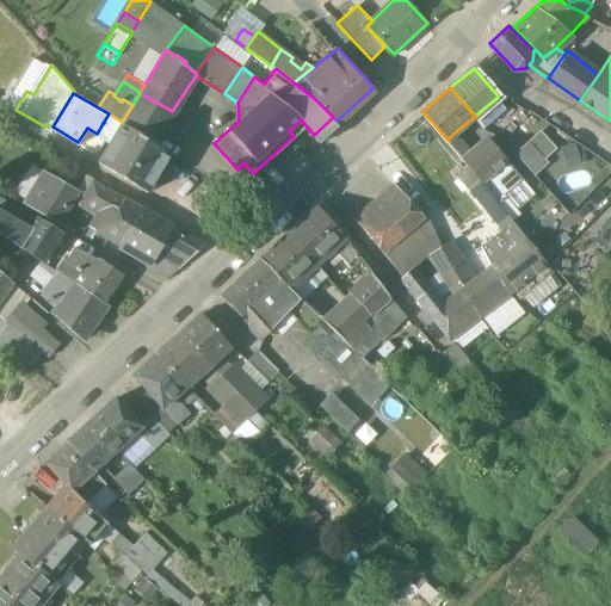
[(172,111),(140,93),(133,105),(122,122),(154,140),(172,111)]
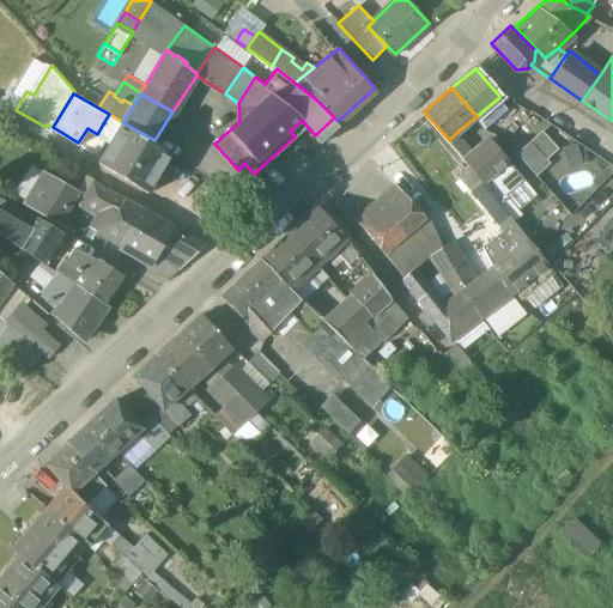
[(477,116),(484,126),(507,107),(499,97),(477,116)]
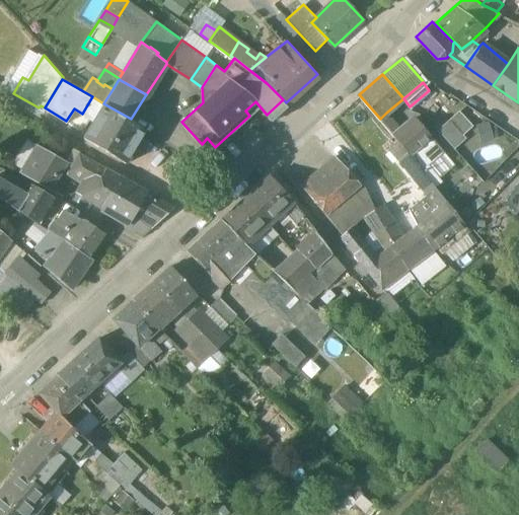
[(103,103),(92,96),(82,114),(93,121),(84,137),(126,161),(145,129),(130,120),(131,119),(103,103)]
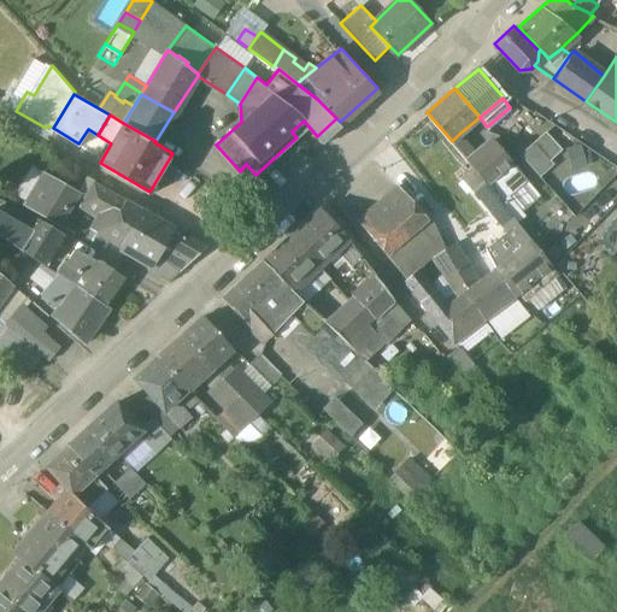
[(562,147),(546,130),(533,141),(548,159),(550,158),(562,147)]
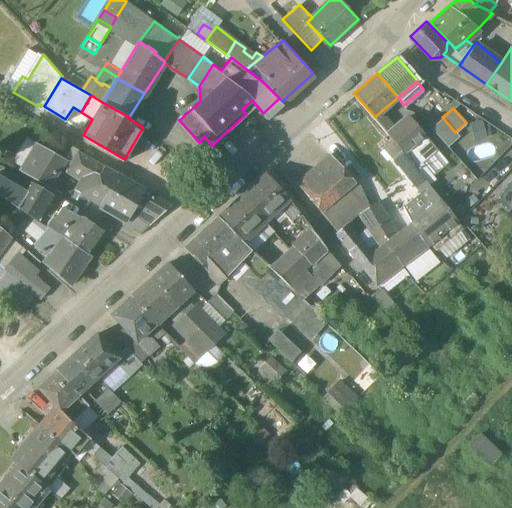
[(395,127),(381,111),(375,117),(388,133),(395,127)]
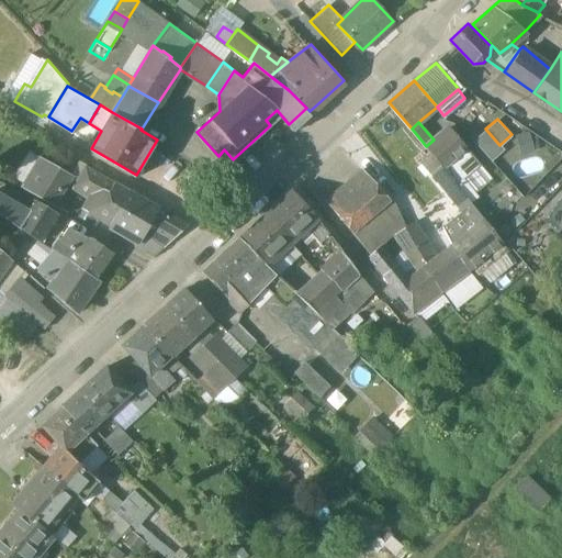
[(478,160),(449,126),(434,140),(426,146),(439,163),(454,179),(478,160)]
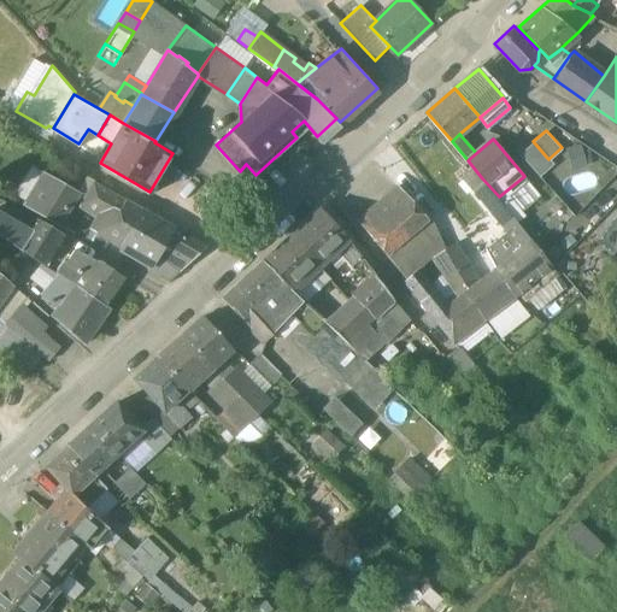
[(548,159),(533,141),(521,153),(540,174),(553,162),(550,158),(548,159)]
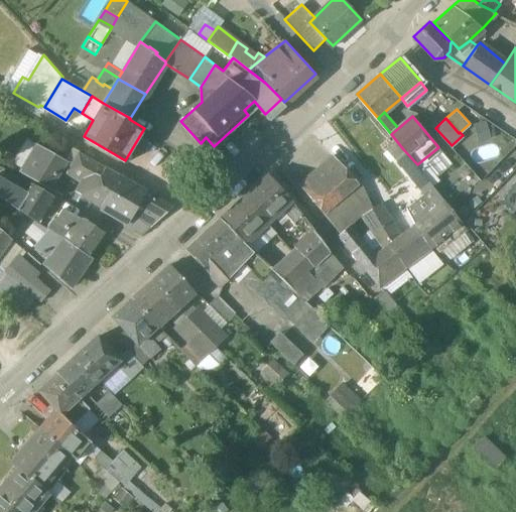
[(38,142),(20,169),(38,179),(45,167),(54,153),(38,142)]
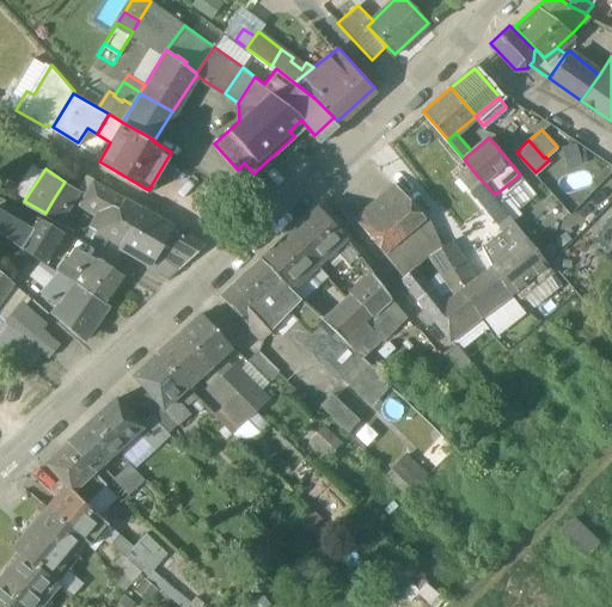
[(520,175),(495,195),(510,216),(538,196),(520,175)]
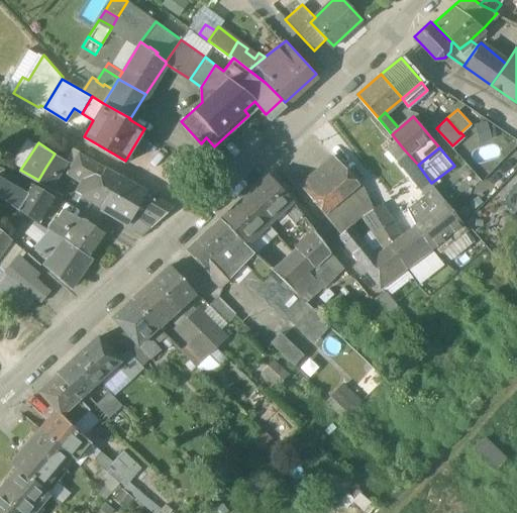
[(431,183),(418,165),(404,149),(395,157),(435,207),(445,200),(431,183)]
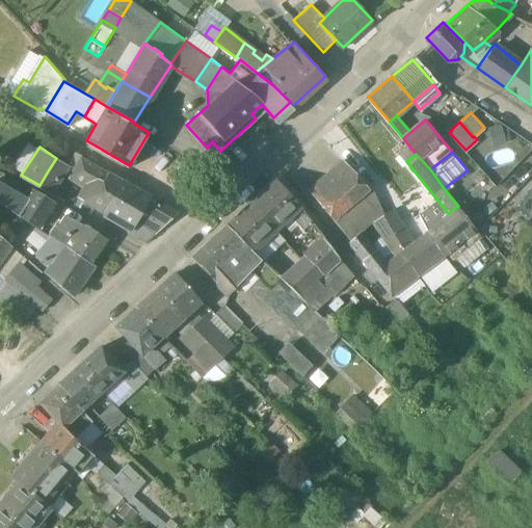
[(121,180),(81,157),(71,172),(85,182),(78,194),(104,210),(121,180)]
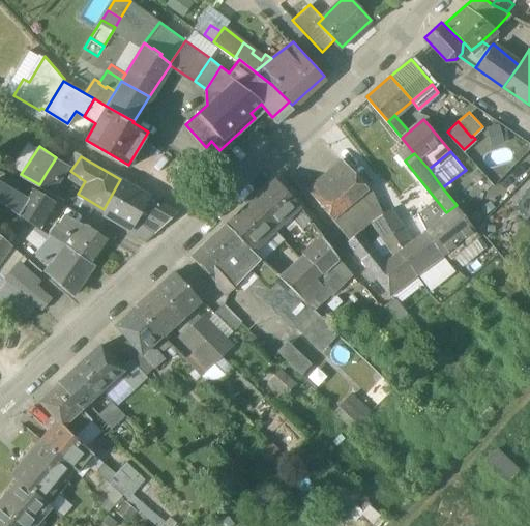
[(342,158),(306,187),(332,217),(366,187),(342,158)]
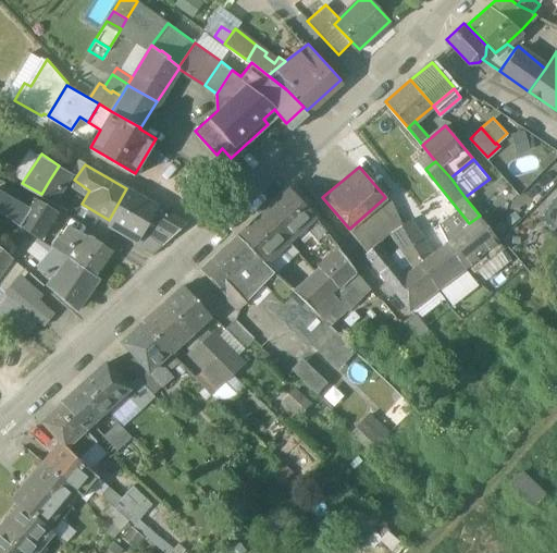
[(60,187),(49,181),(41,194),(51,199),(60,187)]
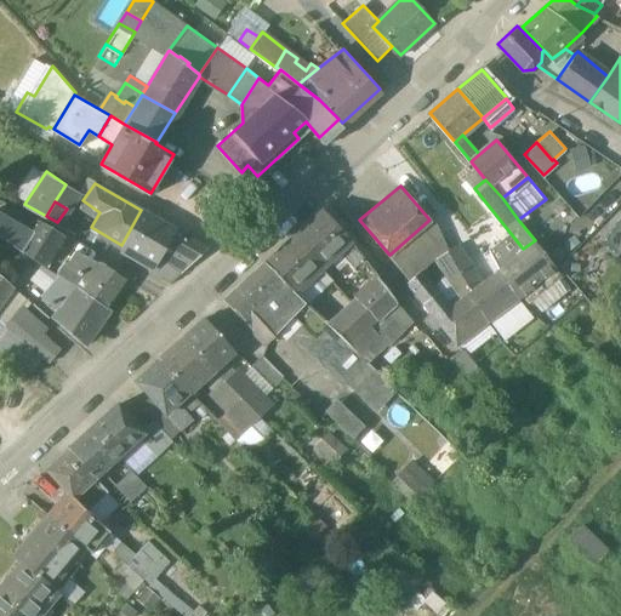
[(349,239),(322,209),(294,234),(322,264),(329,257),(349,239)]
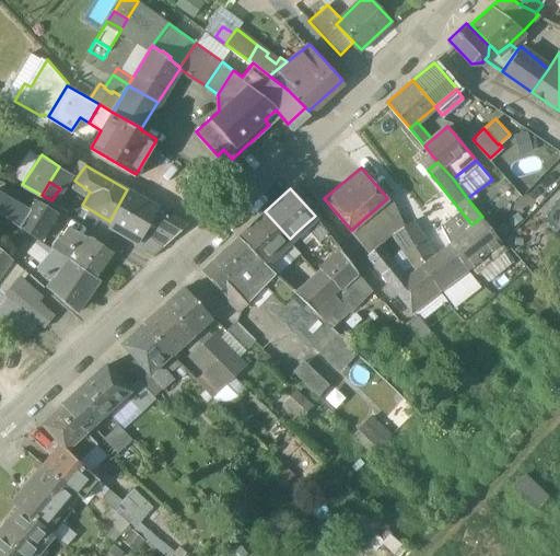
[(28,209),(13,198),(10,203),(1,197),(4,193),(0,189),(0,209),(20,224),(28,209)]
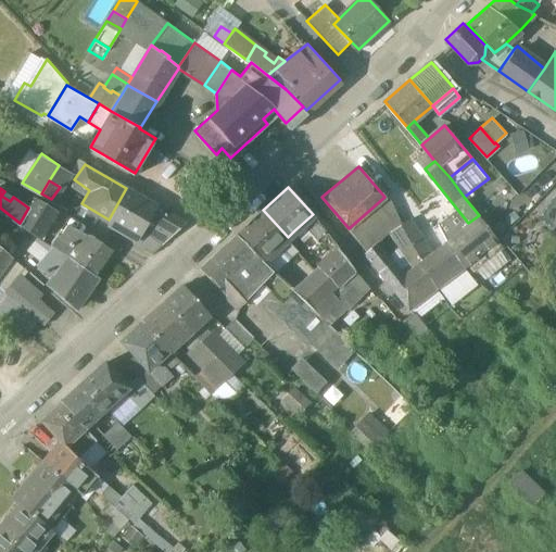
[(155,205),(126,188),(109,220),(136,236),(148,217),(155,205)]
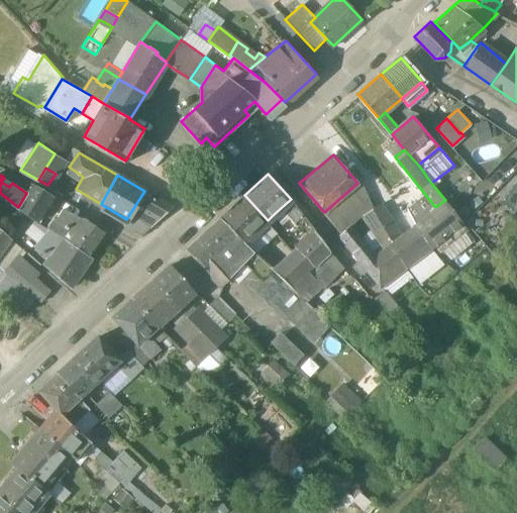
[(52,194),(32,184),(26,193),(18,207),(36,219),(52,194)]
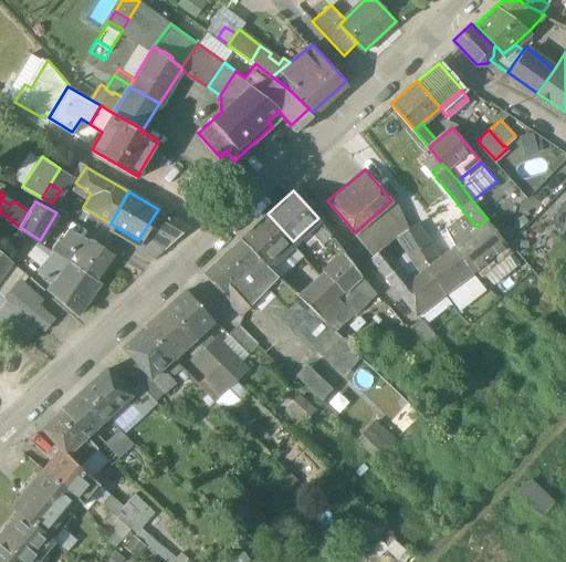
[(189,227),(158,209),(150,221),(177,238),(189,227)]
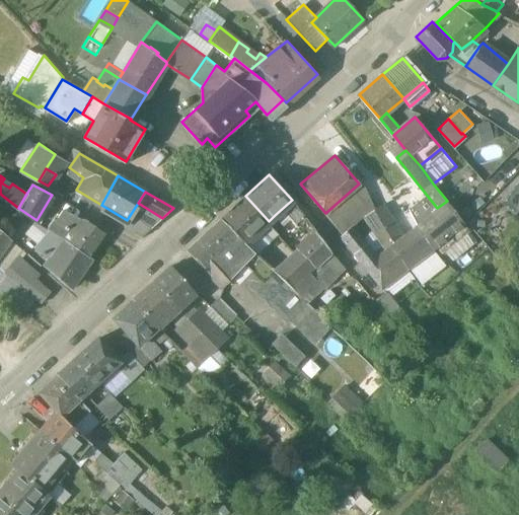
[(245,196),(221,218),(237,234),(245,242),(258,230),(268,222),(269,221),(245,196)]
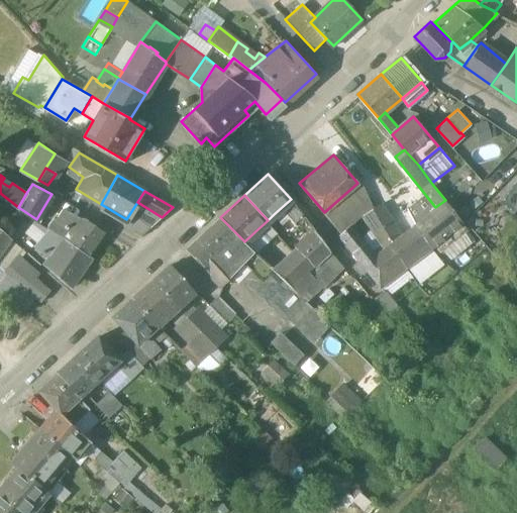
[(435,207),(417,222),(434,243),(461,222),(445,200),(435,207)]
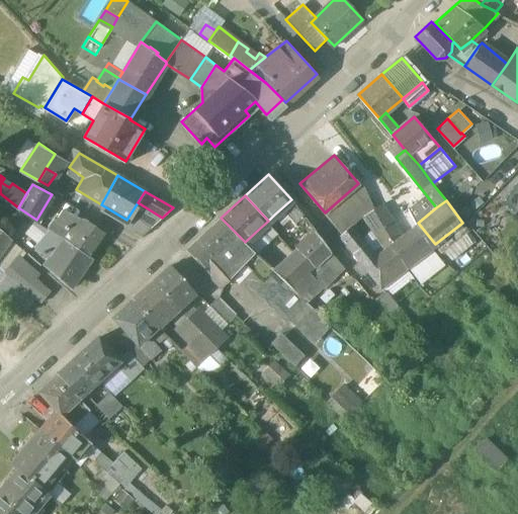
[(162,218),(138,202),(126,220),(123,226),(143,235),(162,218)]
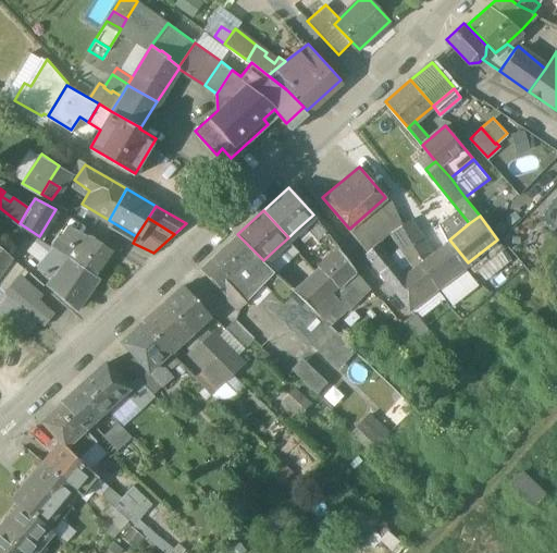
[(423,260),(434,252),(411,218),(401,224),(404,229),(423,260)]
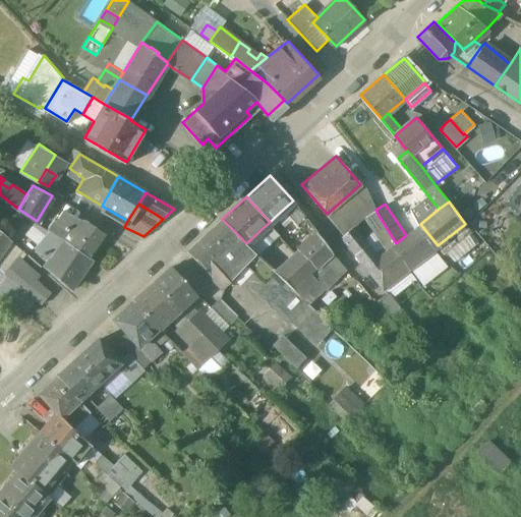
[(299,208),(290,216),(300,228),(309,219),(299,208)]
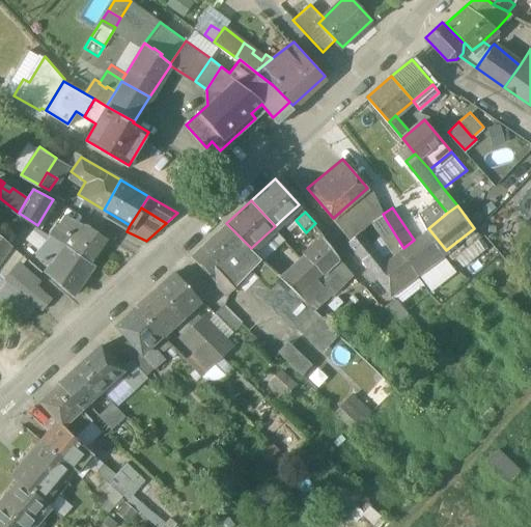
[(82,225),(64,213),(57,223),(56,224),(75,238),(82,225)]
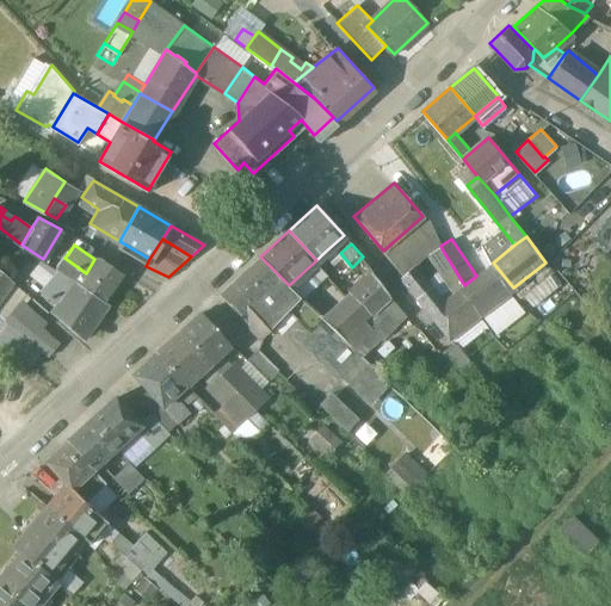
[(440,246),(427,254),(432,261),(438,258),(436,253),(443,251),(440,246)]
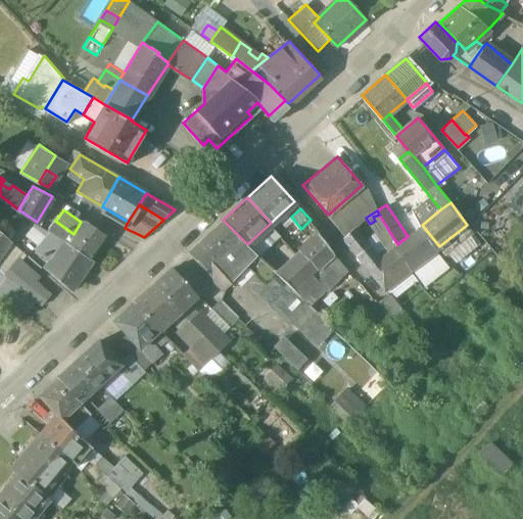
[(397,244),(379,215),(373,217),(375,221),(370,224),(385,245),(385,246),(389,250),(393,248),(397,244)]
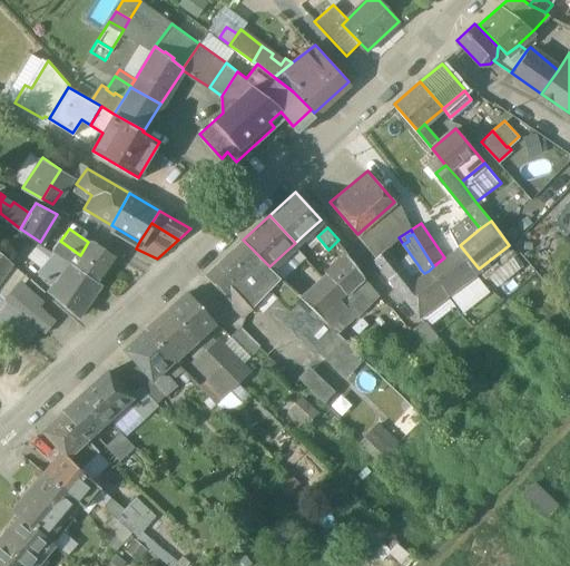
[(302,236),(294,244),(303,254),(306,251),(304,249),(308,243),(302,236)]
